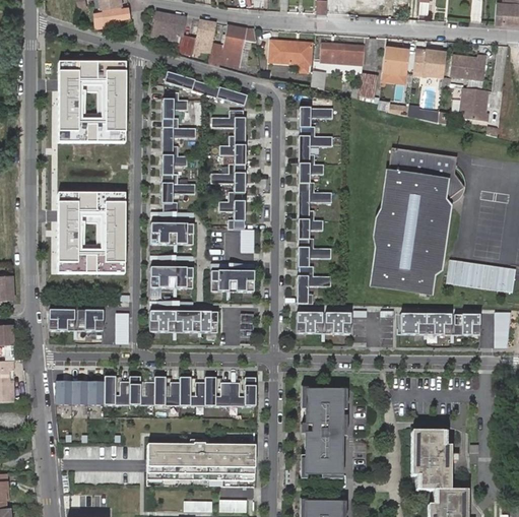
[(318,12),(328,13),(328,0),(318,0),(318,12)]
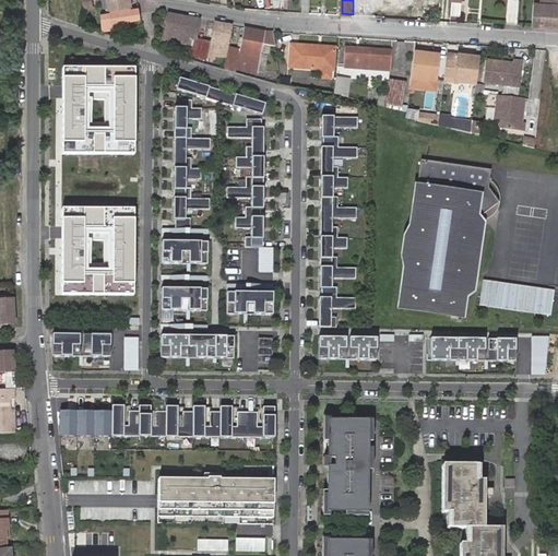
[(462,0),(454,0),(453,12),(461,12),(462,0)]
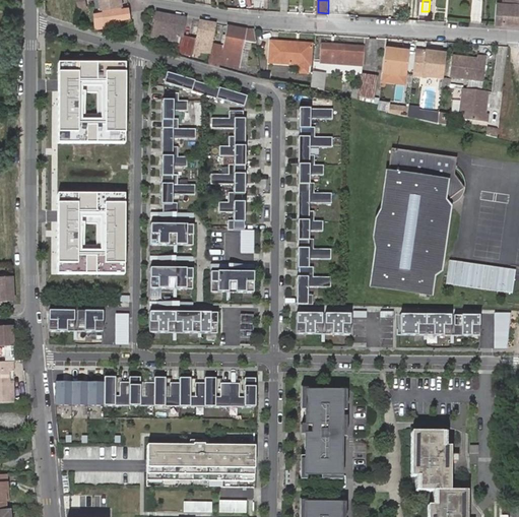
[(495,22),(518,23),(518,0),(503,0),(503,1),(497,0),(495,22)]
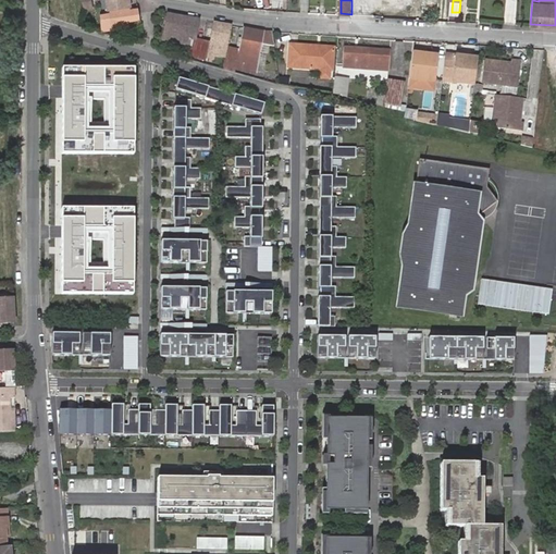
[(99,12),(102,28),(119,26),(118,21),(140,17),(138,5),(99,12)]
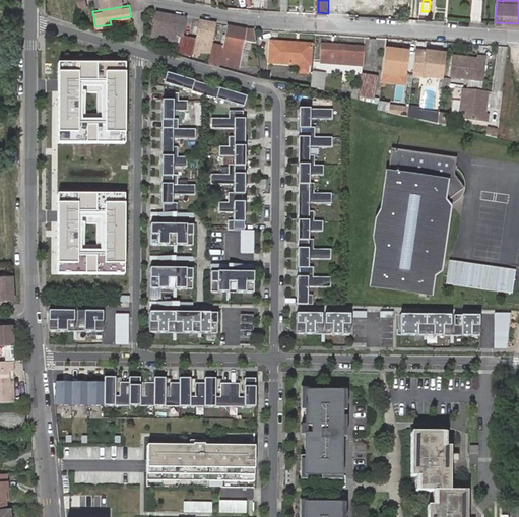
[(178,40),(175,52),(195,57),(196,54),(199,38),(199,37),(184,35),(188,16),(157,11),(154,27),(169,31),(168,38),(178,40)]
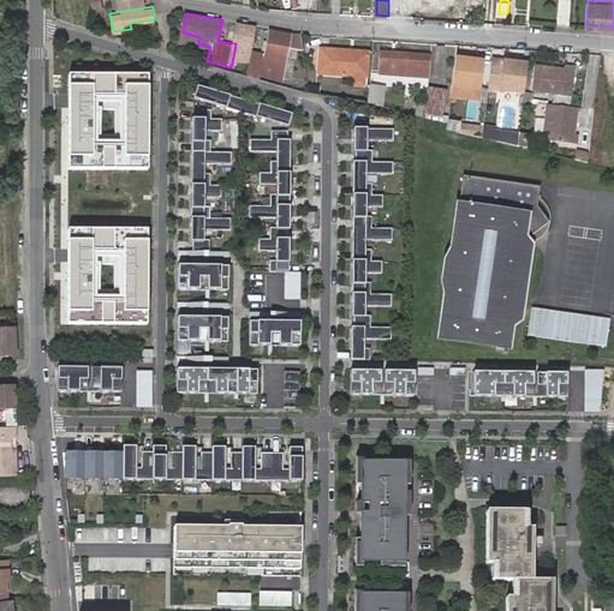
[(250,63),(252,48),(257,25),(239,23),(236,43),(236,45),(232,64),(238,65),(240,60),(250,63)]
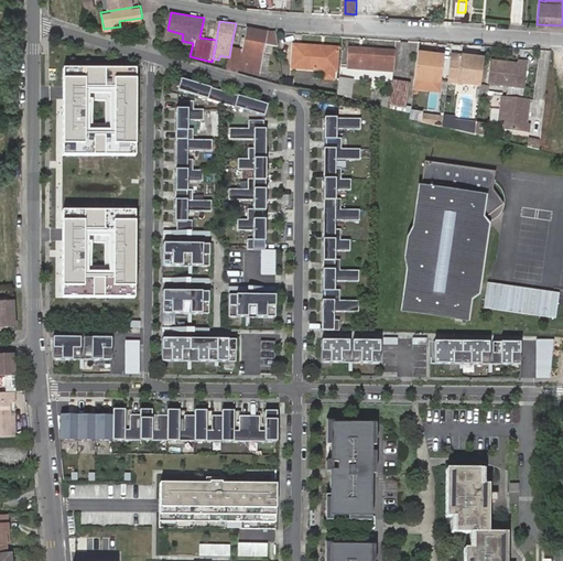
[(266,42),(279,44),(277,31),(248,25),(245,46),(231,44),(227,66),(239,71),(240,65),(260,68),(262,60),(260,60),(261,54),(263,55),(266,42)]
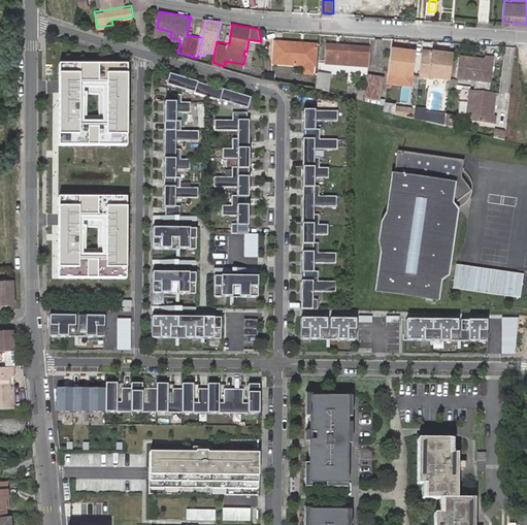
[(156,35),(170,38),(171,32),(157,28),(156,35)]
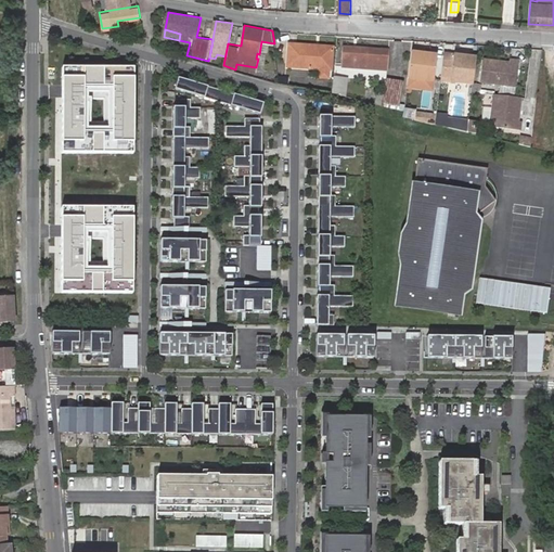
[(319,45),(290,42),(288,64),(334,67),(334,48),(318,47),(319,45)]
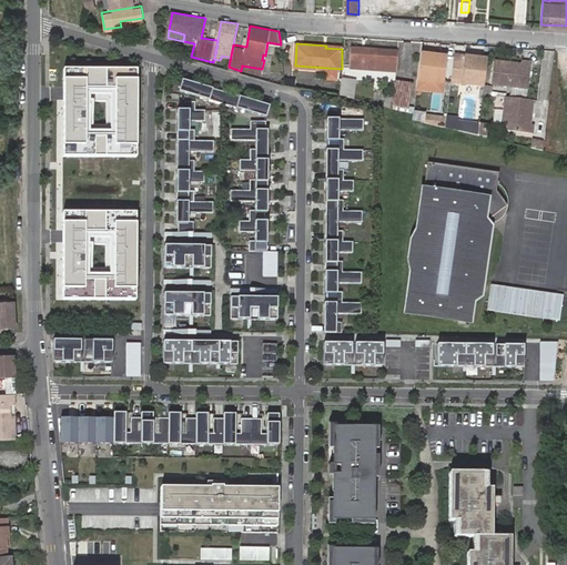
[(401,49),(353,47),(352,67),(400,69),(401,49)]
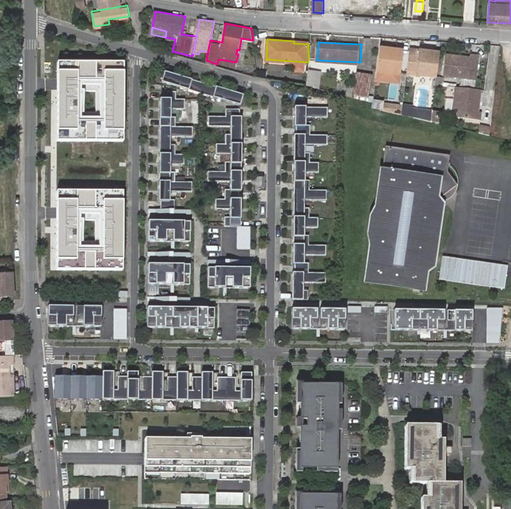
[(438,52),(408,49),(407,72),(436,75),(438,52)]
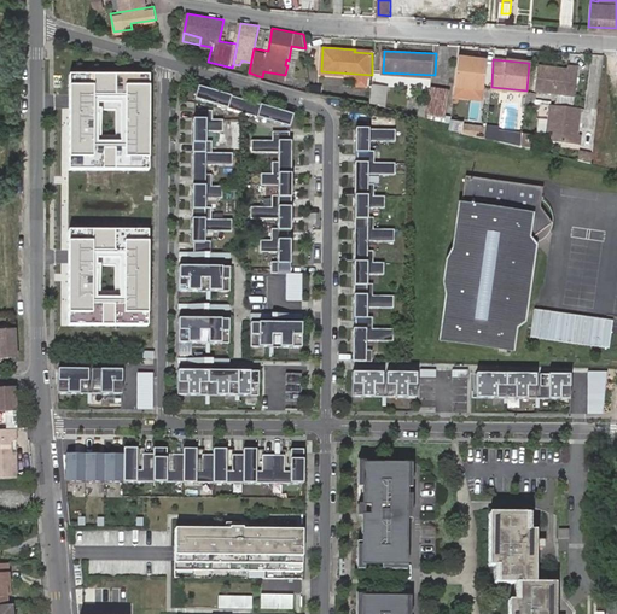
[(485,64),(457,60),(454,95),(472,97),(473,87),(483,88),(485,64)]
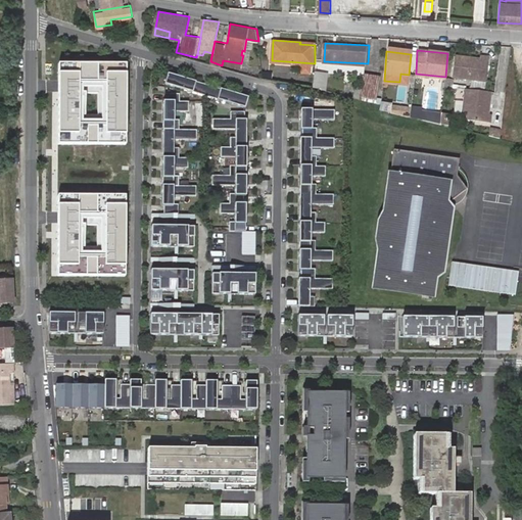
[(480,57),(455,55),(453,77),(486,81),(489,56),(480,55),(480,57)]
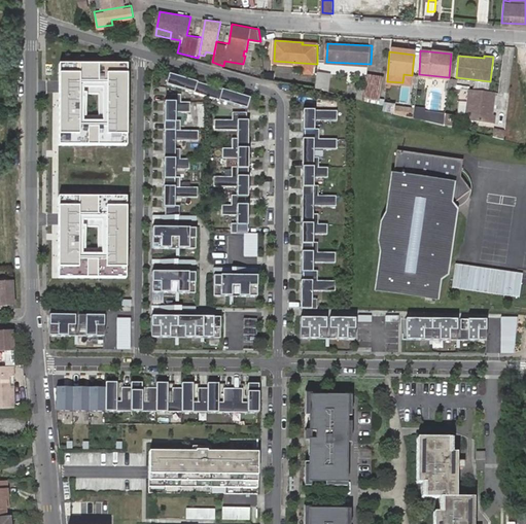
[(134,61),(61,61),(61,142),(133,143),(134,61)]
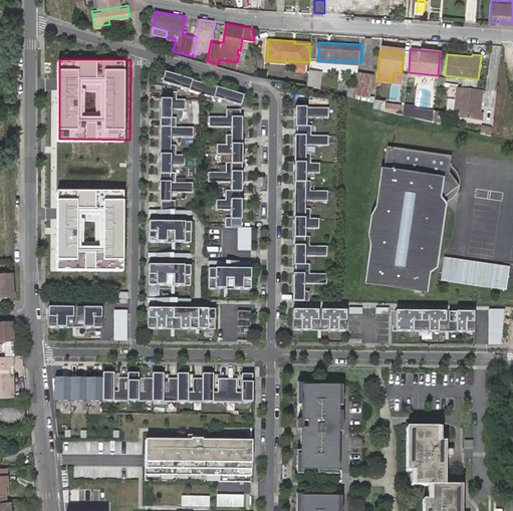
[(243,92),(165,69),(162,80),(240,103),(243,92)]
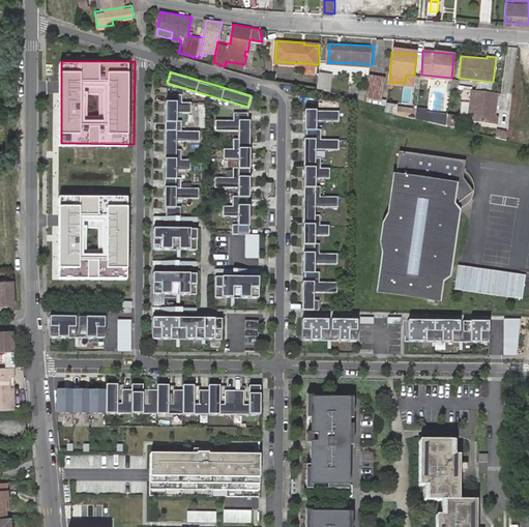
[(319,87),(328,90),(330,74),(320,72),(319,87)]
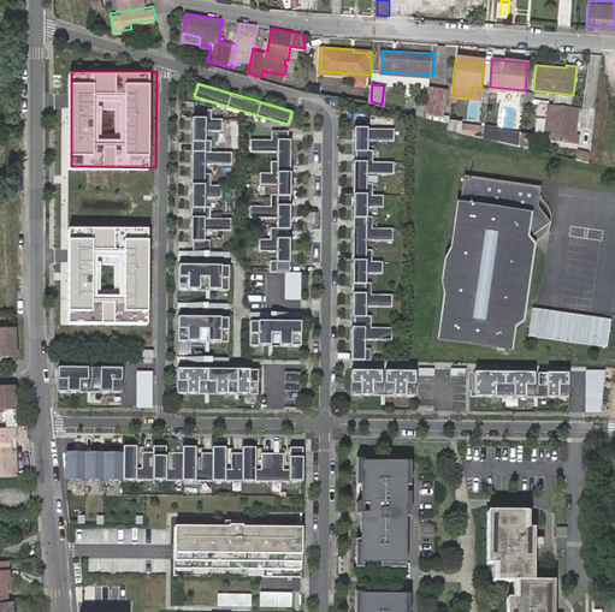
[(420,102),(417,112),(423,116),(447,122),(449,116),(443,114),(448,90),(429,87),(426,104),(420,102)]
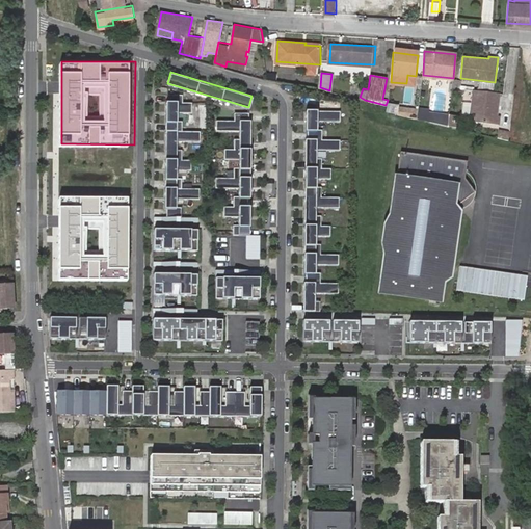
[(416,76),(407,75),(406,83),(414,84),(415,84),(416,76)]
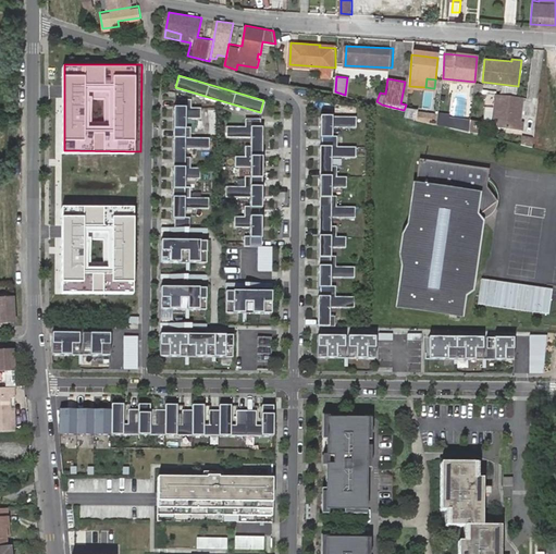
[(523,97),(496,94),(491,125),(521,131),(523,122),(520,121),(523,97)]
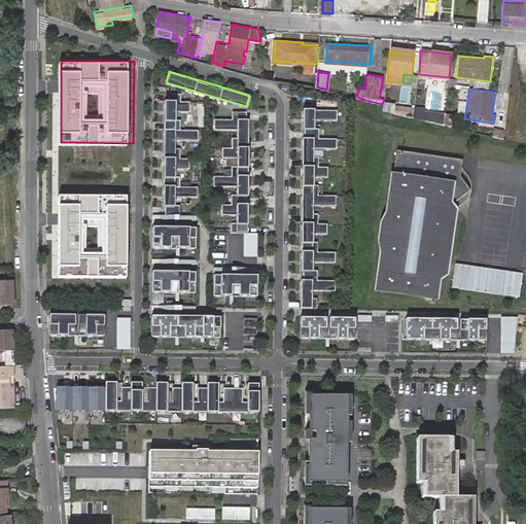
[(189,110),(189,100),(164,100),(164,120),(166,120),(166,128),(180,129),(180,118),(175,118),(175,110),(189,110)]
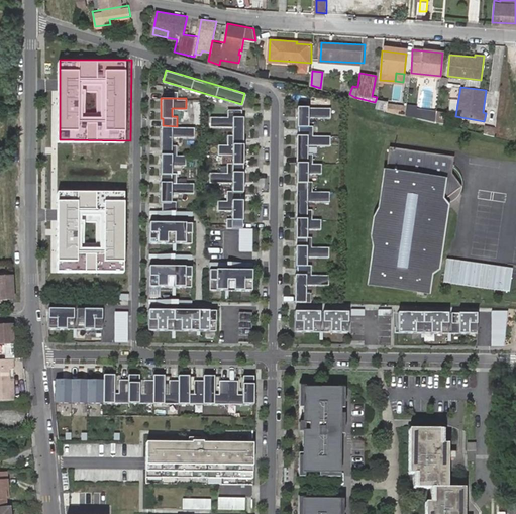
[(408,115),(408,106),(391,101),(389,110),(408,115)]
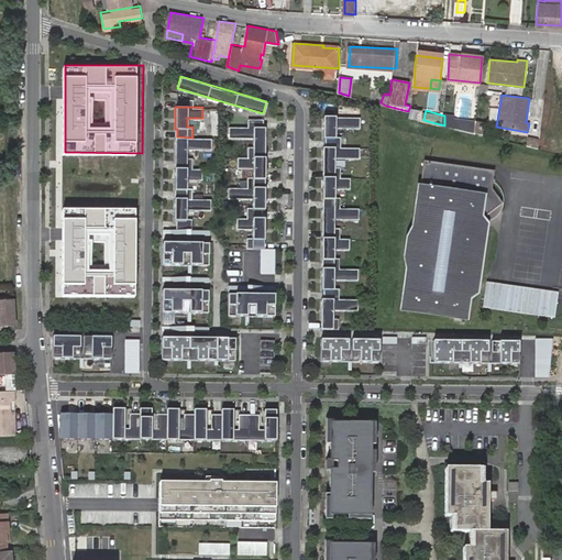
[(359,130),(359,119),(322,119),(322,141),(324,141),(324,149),(339,150),(340,139),(334,139),(334,130),(359,130)]
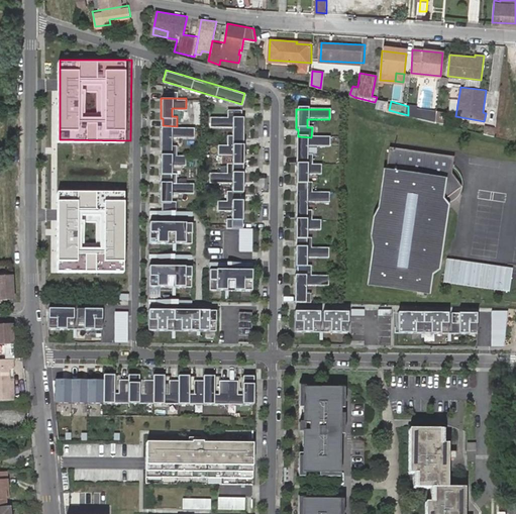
[(446,113),(438,112),(437,123),(445,124),(446,113)]
